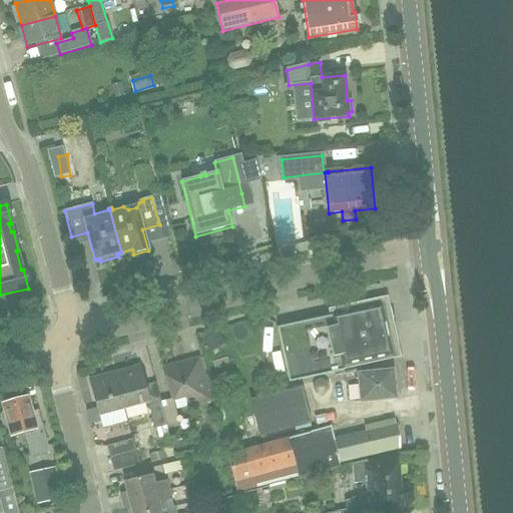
[(292,385),(346,371),(344,366),(393,353),(380,304),(332,317),(332,316),(278,330),(292,385)]
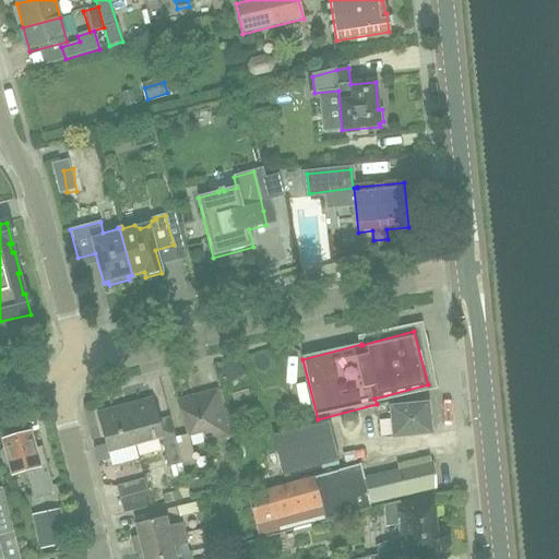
[(205,444),(229,438),(217,391),(178,401),(188,438),(203,433),(205,444)]
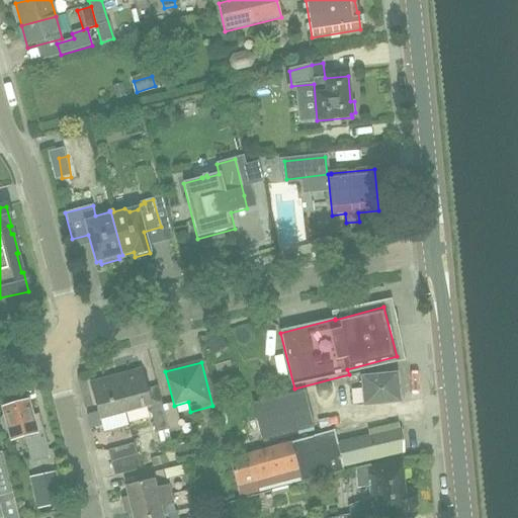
[(125,412),(151,406),(141,370),(116,377),(125,412)]
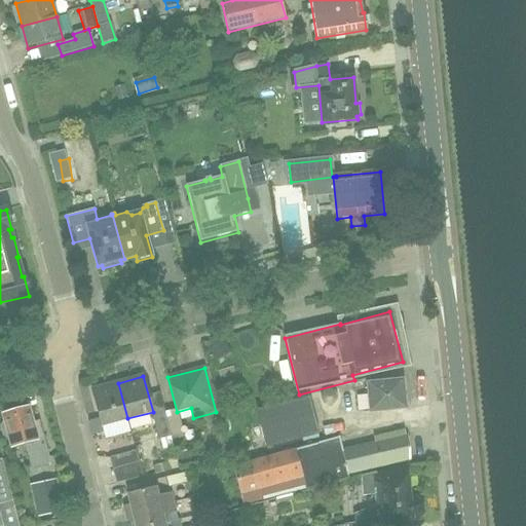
[(370,412),(405,408),(402,380),(367,384),(370,412)]
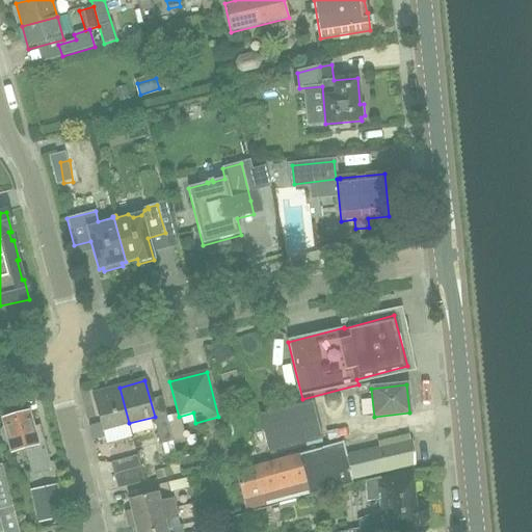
[(131,431),(129,423),(120,388),(94,395),(101,423),(90,426),(95,441),(131,431)]
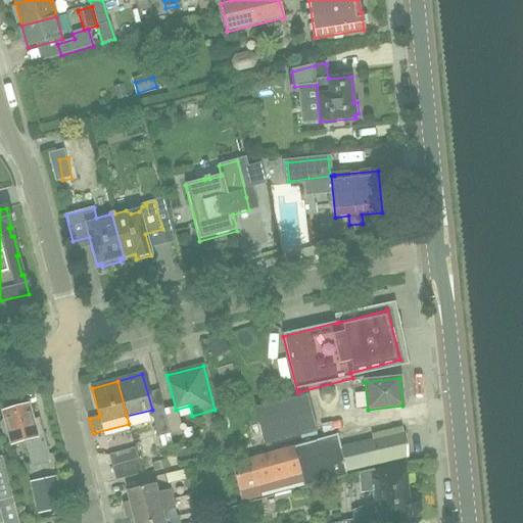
[(264,445),(316,432),(305,394),(254,408),(264,445)]
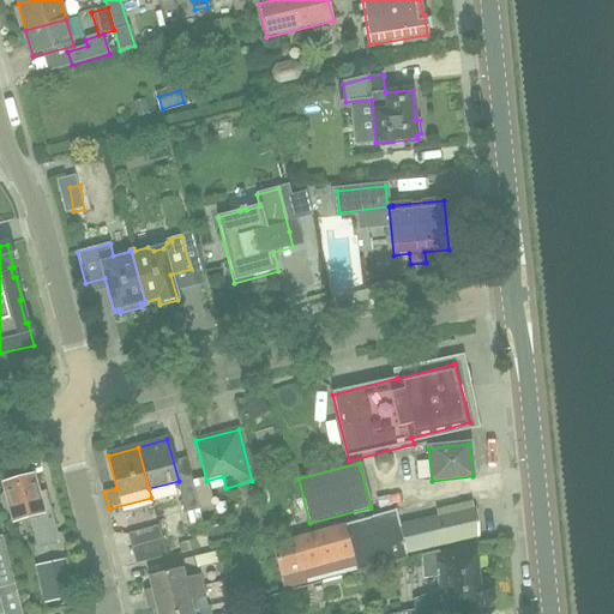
[(7,512),(10,511),(13,523),(28,519),(36,547),(59,540),(44,493),(38,494),(32,475),(16,480),(12,477),(6,479),(5,483),(1,485),(5,494),(2,495),(0,499),(4,510),(7,512)]
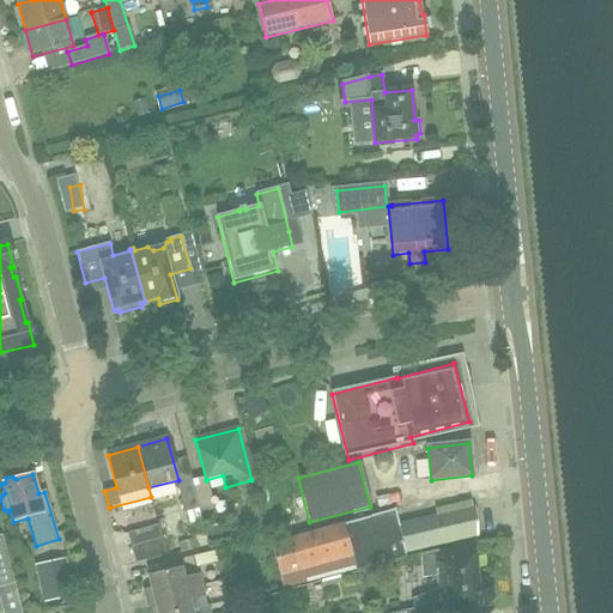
[(186,514),(200,509),(192,481),(177,486),(186,514)]
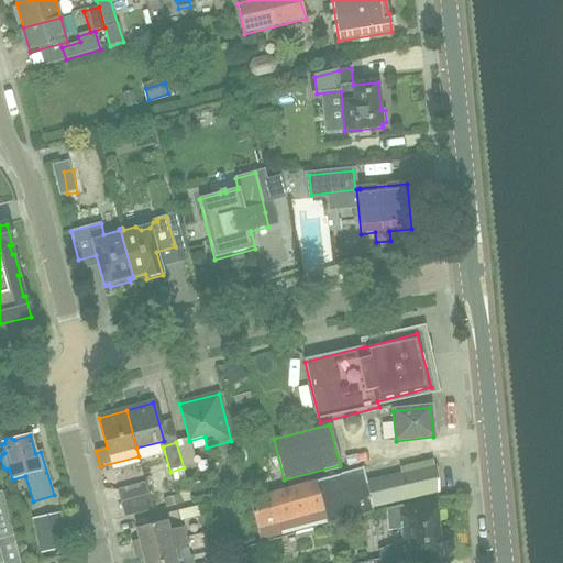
[(372,508),(439,493),(437,465),(433,466),(431,459),(398,467),(400,474),(366,483),(363,467),(249,499),(261,543),(286,537),(286,534),(357,515),(357,516),(373,512),(372,508)]
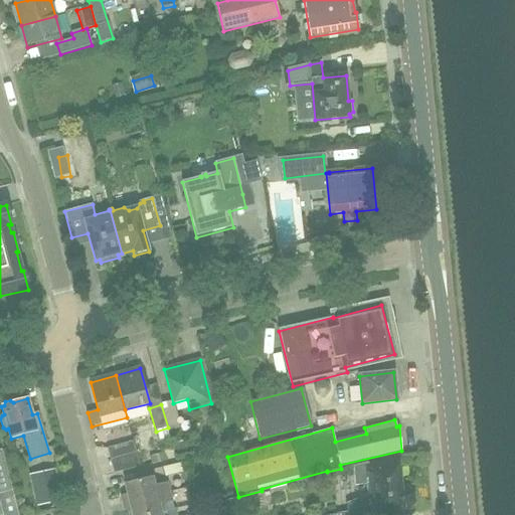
[(108,449),(111,460),(115,475),(140,468),(134,442),(108,449)]
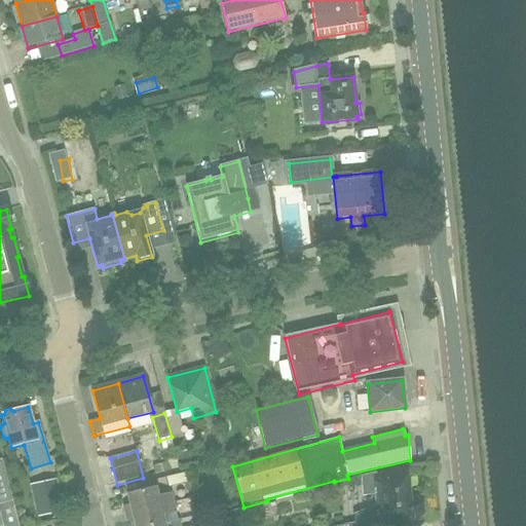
[(17,525),(11,500),(1,461),(0,461),(0,516),(2,525),(17,525)]
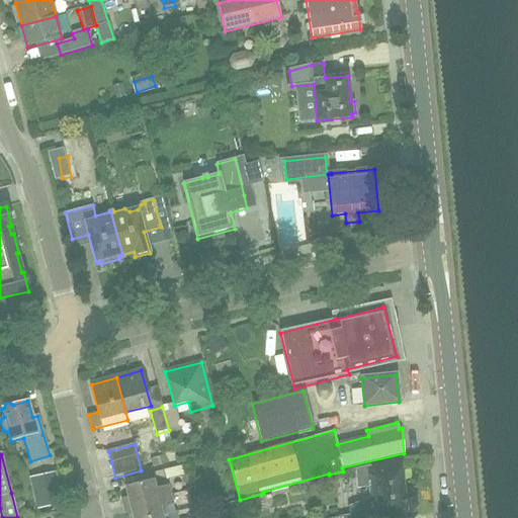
[(349,515),(334,517),(402,517),(403,517),(402,516),(411,515),(418,507),(417,495),(409,489),(404,489),(402,463),(400,461),(370,468),(369,466),(354,469),(356,489),(369,486),(370,499),(349,507),(349,515)]
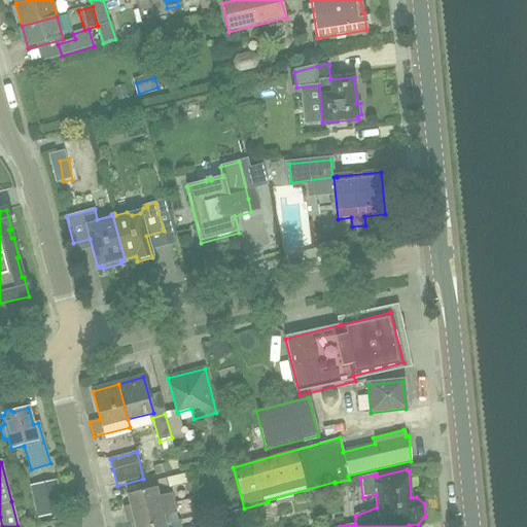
[(169,488),(186,484),(184,473),(166,479),(169,488)]
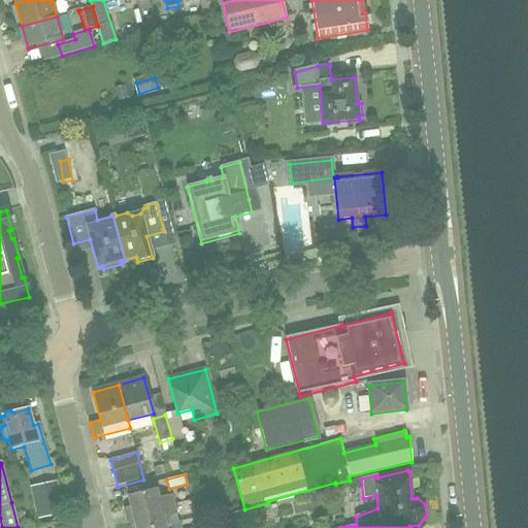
[(38,518),(63,512),(57,483),(32,488),(38,518)]
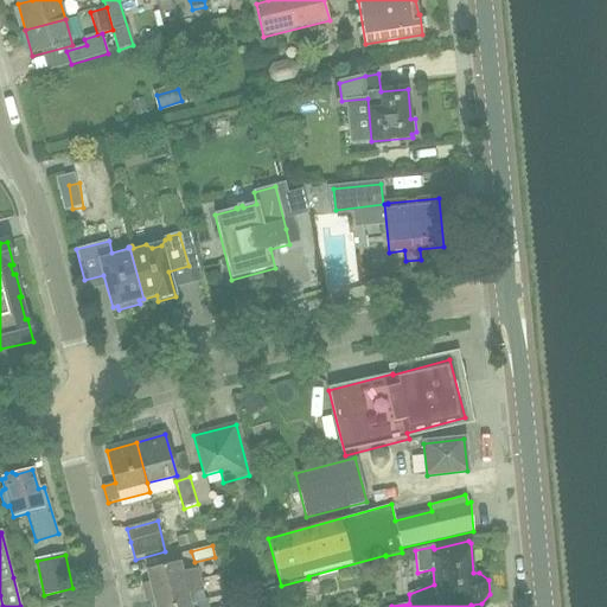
[(145,594),(200,579),(198,568),(184,573),(180,561),(147,570),(151,583),(142,585),(145,594)]
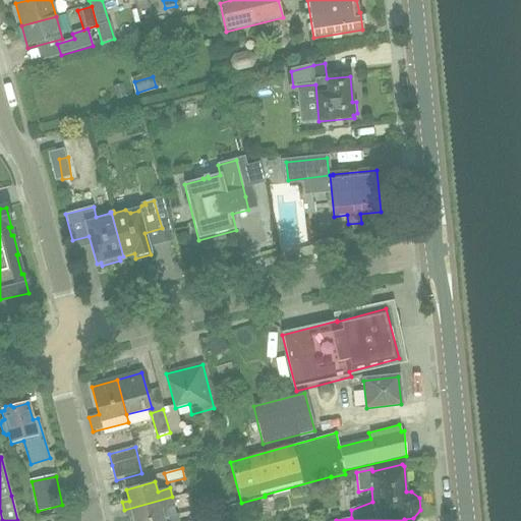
[(172,497),(124,510),(127,518),(133,516),(134,520),(153,520),(164,518),(162,510),(175,506),(172,497)]
